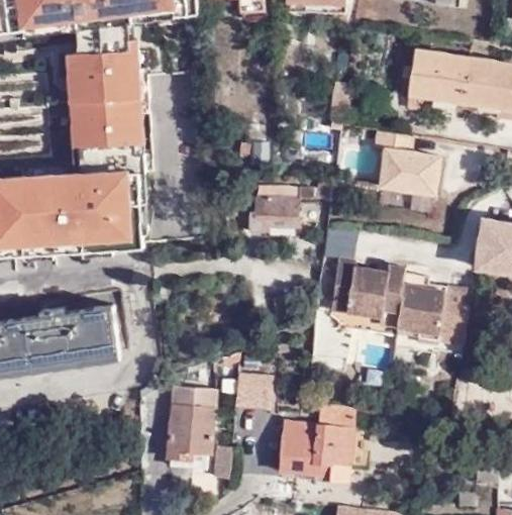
[(0,28),(9,27),(5,0),(0,0),(0,28)]
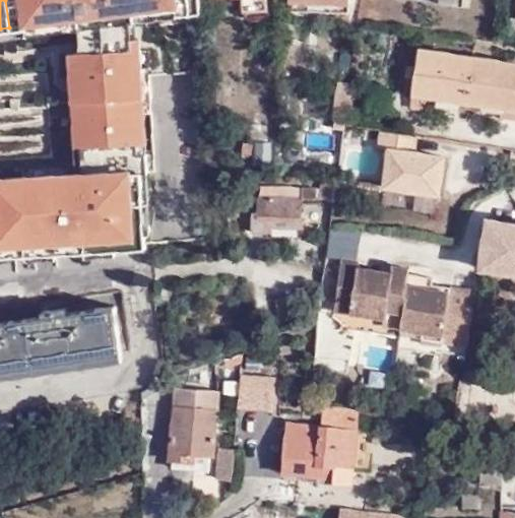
[(5,0),(9,27),(74,22),(104,20),(128,18),(197,12),(195,0),(5,0)]
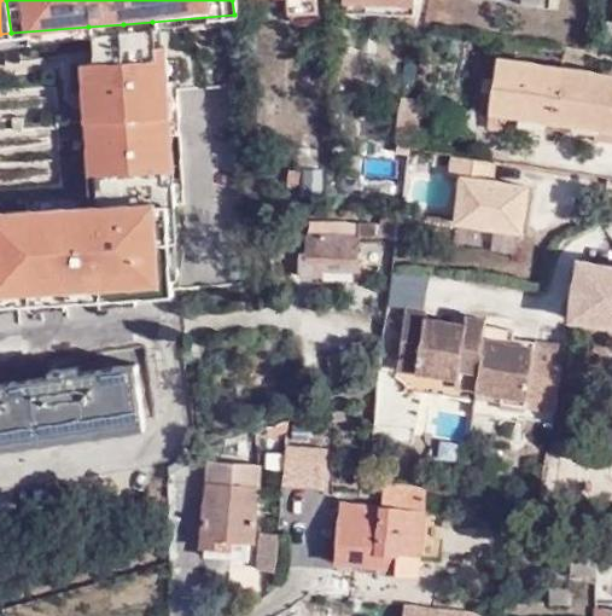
[(315,12),(314,0),(250,0),(285,0),(286,13),(315,12)]
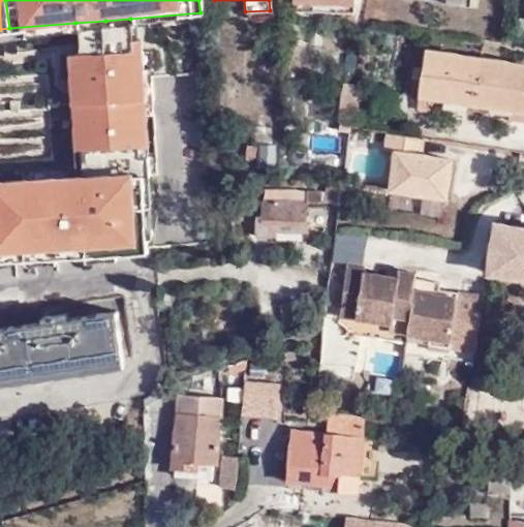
[(105,21),(75,23),(76,42),(78,48),(65,49),(73,169),(0,172),(0,252),(115,250),(146,249),(145,148),(141,34),(132,33),(130,19),(105,21)]
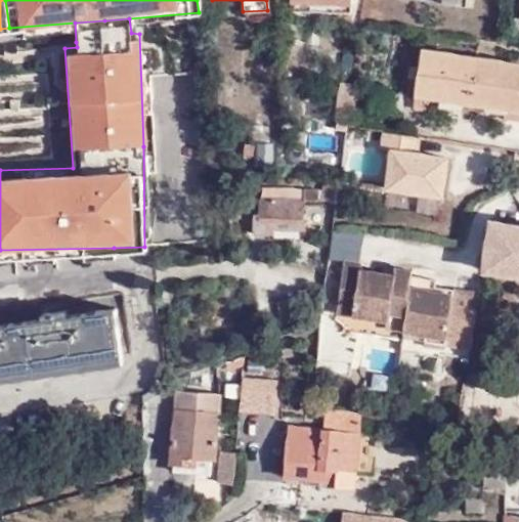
[(433,91),(504,100),(518,102),(518,57),(418,45),(413,88),(433,91)]
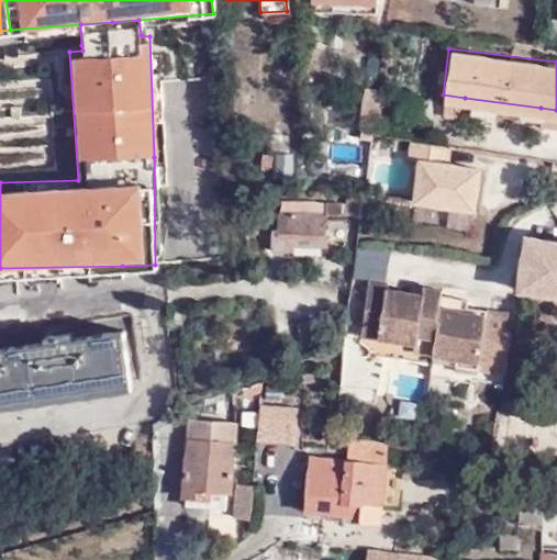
[(539,115),(541,108),(465,98),(464,105),(539,115)]
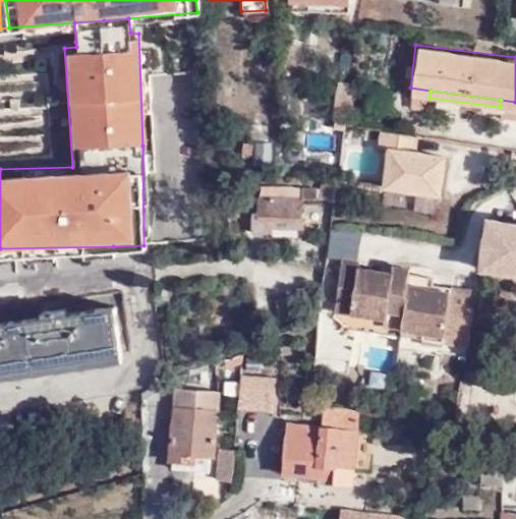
[(420,130),(382,124),(380,141),(390,142),(384,182),(444,191),(449,149),(418,145),(420,130)]
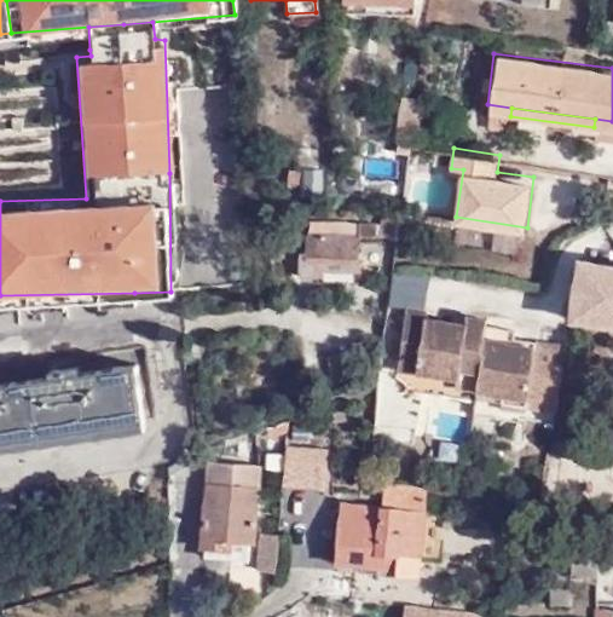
[(296,184),(295,171),(285,169),(284,183),(296,184)]
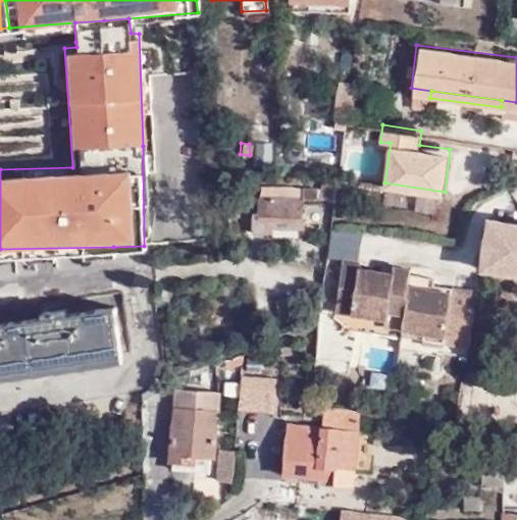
[(334,201),(338,174),(321,174),(320,188),(259,188),(258,214),(253,213),(252,232),(271,234),(272,221),(300,222),(301,200),(334,201)]
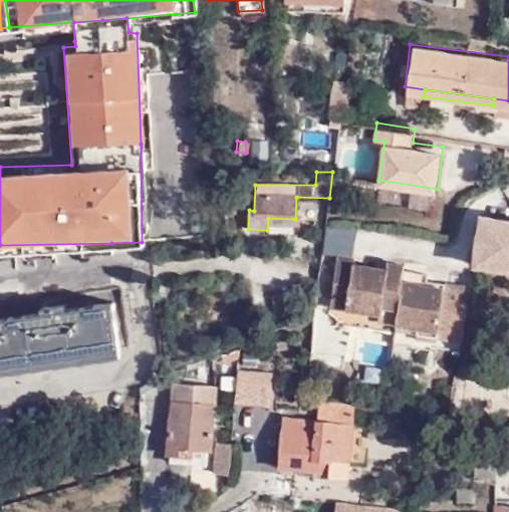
[(447,246),(472,250),(477,217),(457,213),(453,243),(447,242),(447,246)]
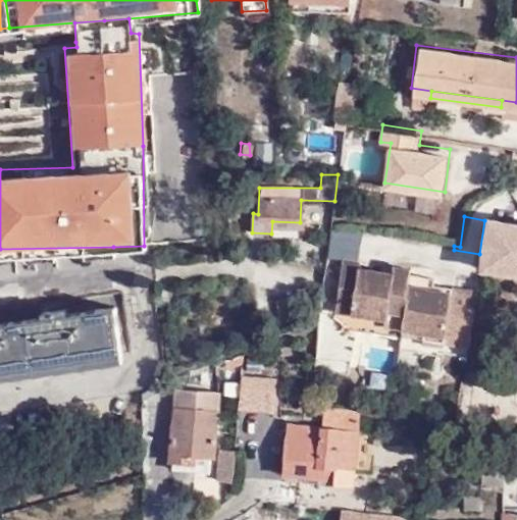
[(516,224),(484,220),(479,254),(479,255),(477,270),(516,275),(516,224)]
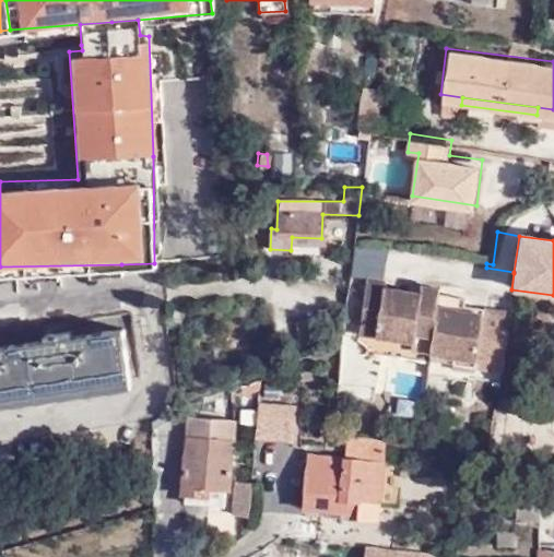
[(514,273),(514,272),(486,268),(483,285),(511,289),(514,273)]
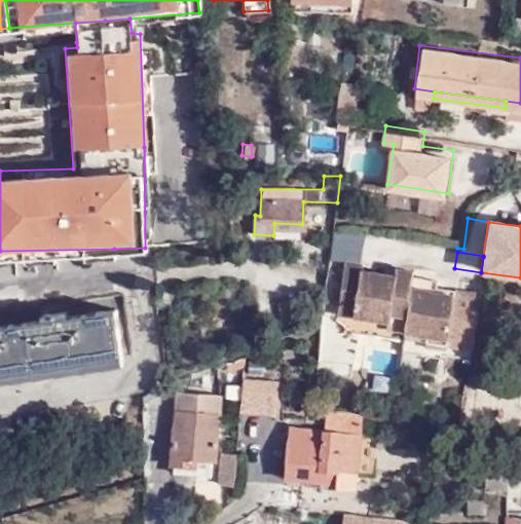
[(361,269),(344,266),(335,322),(388,329),(389,314),(406,316),(403,340),(446,346),(453,300),(409,294),(412,276),(395,273),(394,281),(360,276),(361,269)]
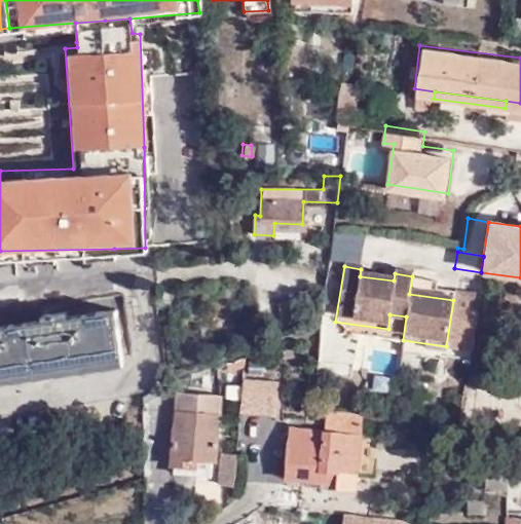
[(0,379),(120,360),(113,313),(67,321),(63,322),(61,316),(44,319),(45,325),(40,325),(39,326),(0,331),(0,379)]
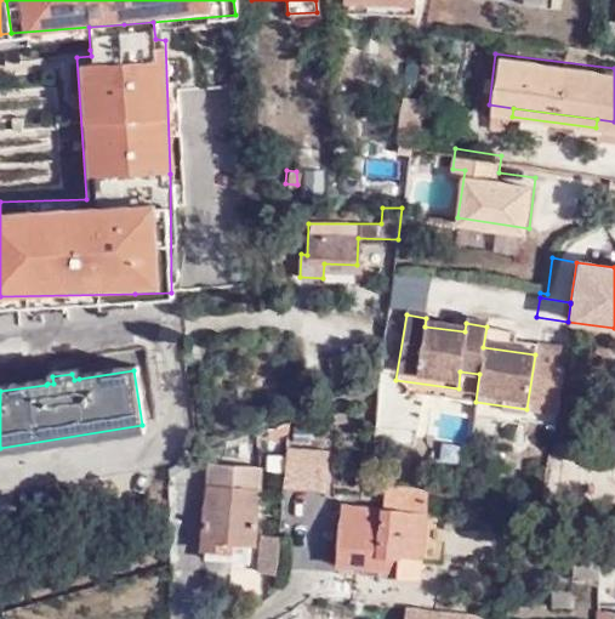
[(144,436),(142,425),(0,448),(0,458),(89,444),(144,436)]
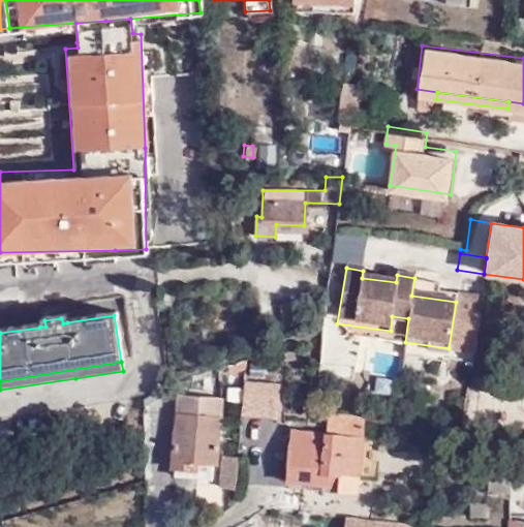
[(279,383),(246,379),(242,414),(275,417),(279,383)]
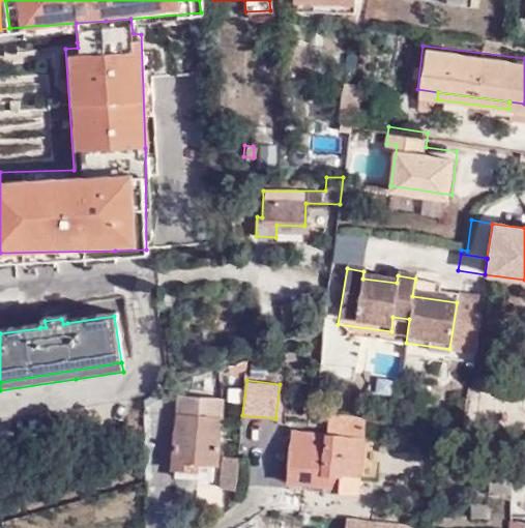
[(309,405),(316,405),(318,385),(312,384),(309,405)]
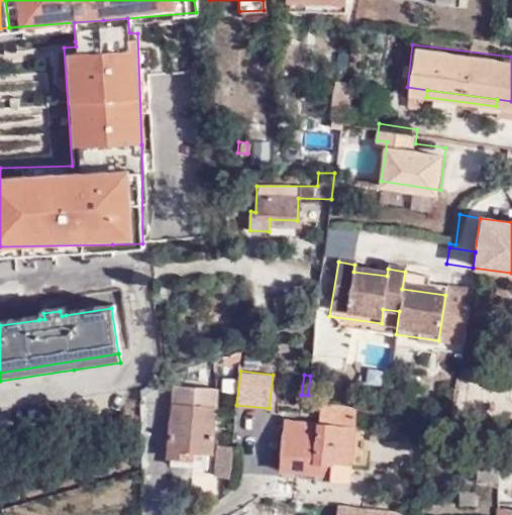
[(190,460),(191,451),(209,452),(215,395),(173,391),(166,457),(190,460)]
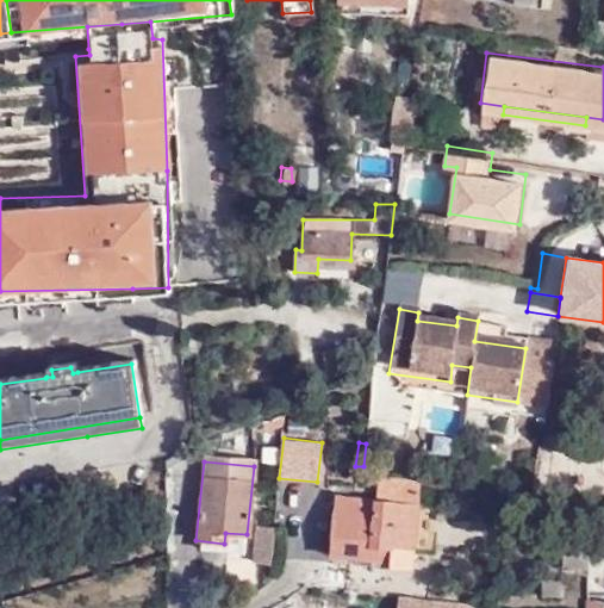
[(387,548),(385,568),(409,571),(421,483),(374,476),(371,498),(334,495),(325,553),(366,559),(368,546),(387,548)]
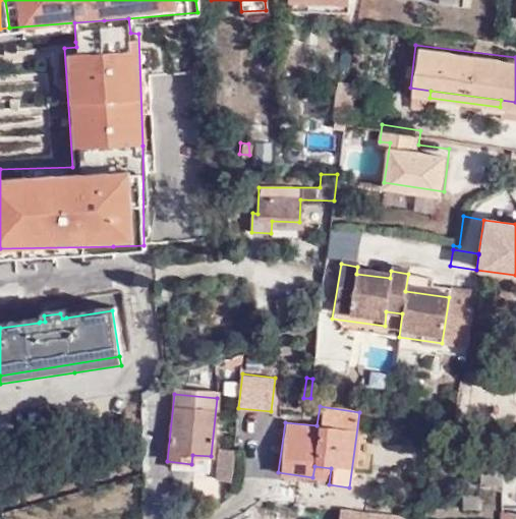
[(233,450),(216,447),(213,478),(229,480),(233,450)]
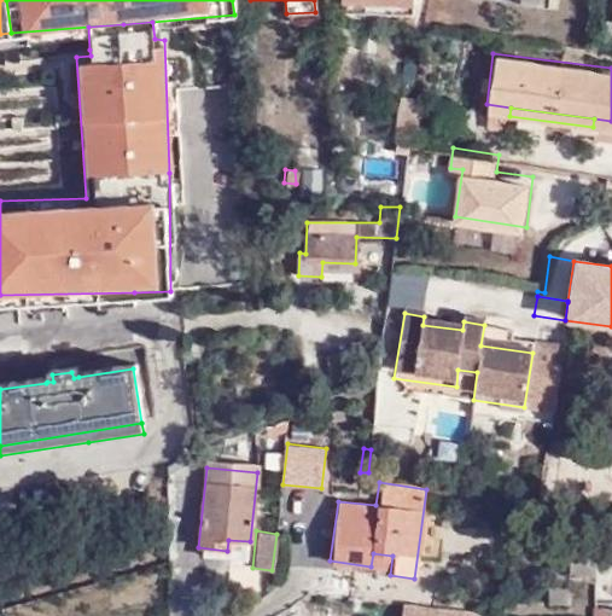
[(371,573),(390,575),(392,556),(373,553),(371,567),(371,573)]
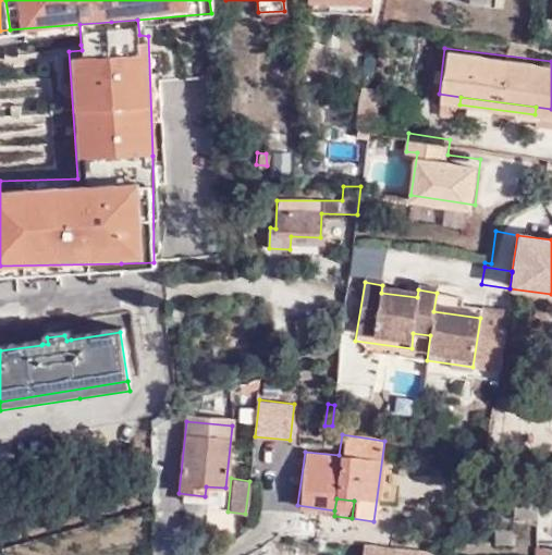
[(422,554),(424,554),(357,545),(356,554),(422,554)]
